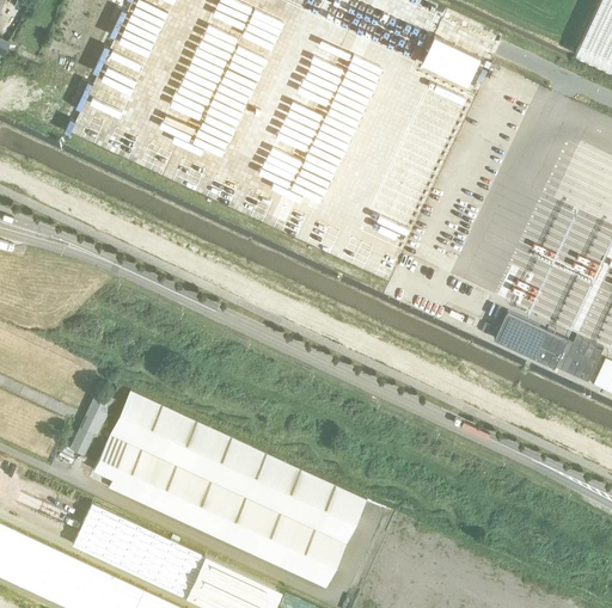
[(611,0),(601,0),(576,57),(611,73),(611,0)]
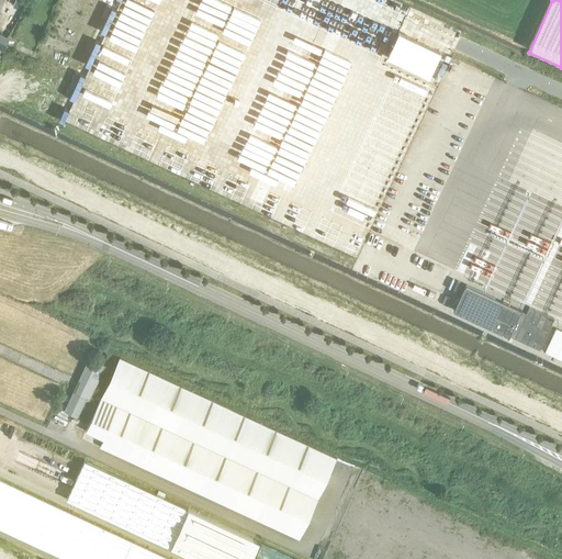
[(0,48),(4,51),(10,38),(0,34),(0,48)]
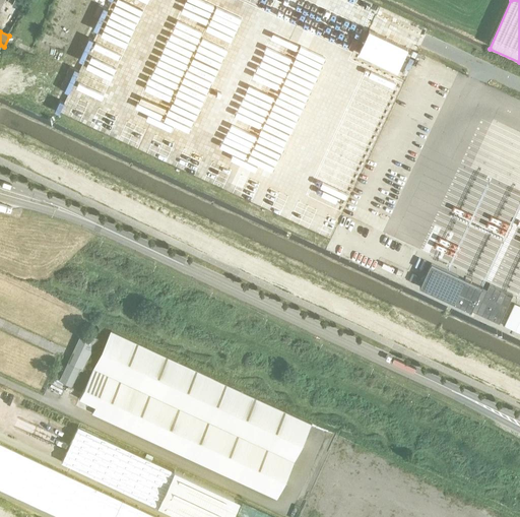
[(369,33),(358,55),(397,73),(408,51),(369,33)]
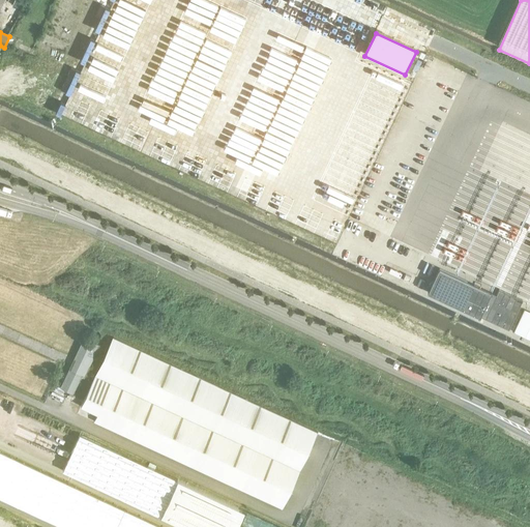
[(323,236),(315,253),(326,258),(334,241),(323,236)]
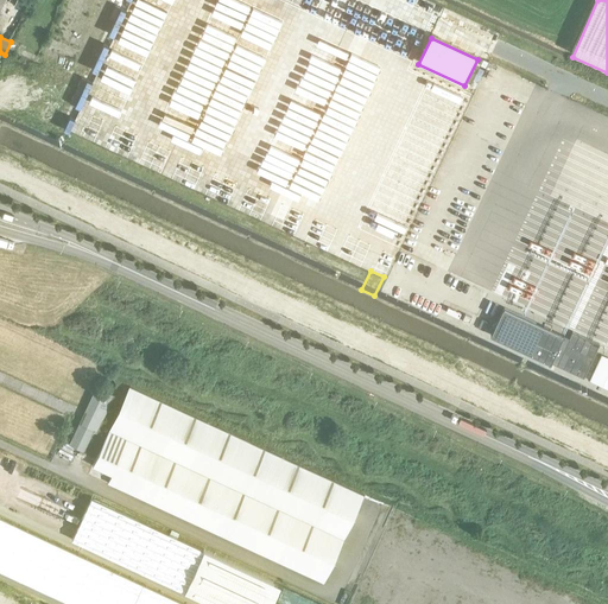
[(504,311),(491,337),(583,381),(599,348),(572,335),(569,342),(504,311)]
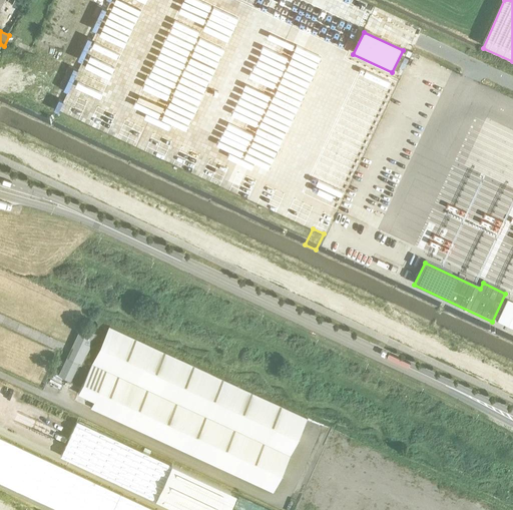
[(512,329),(512,303),(508,301),(498,323),(512,329)]
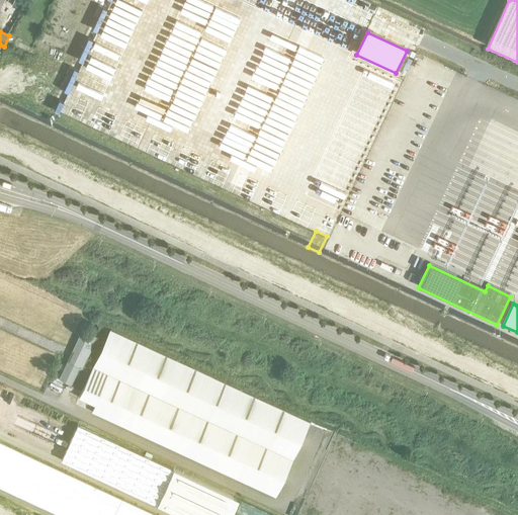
[(110,332),(91,373),(79,399),(95,407),(91,416),(274,502),(310,424),(110,332)]
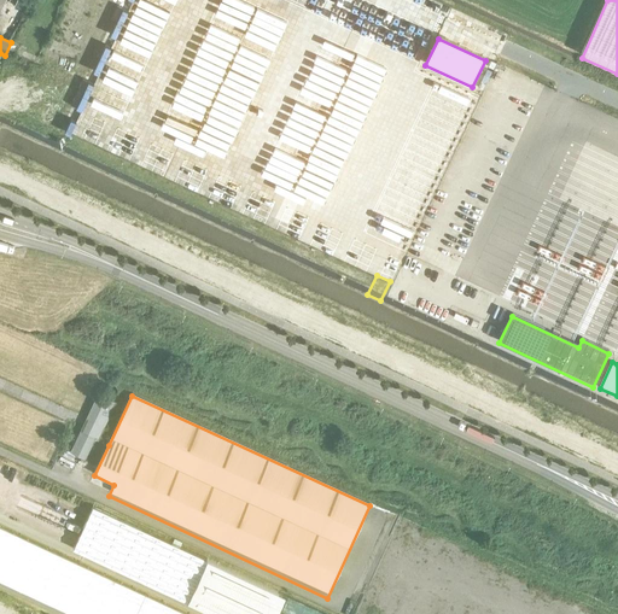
[(85,461),(86,460),(94,440),(98,443),(115,405),(98,397),(71,455),(85,461)]
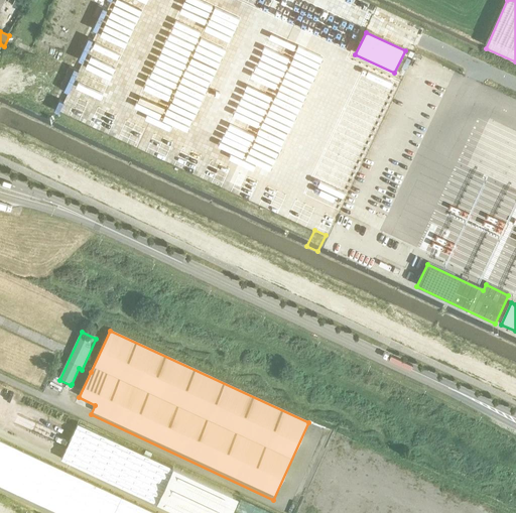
[(79,424),(61,460),(157,504),(174,512),(232,512),(239,499),(173,469),(79,424)]
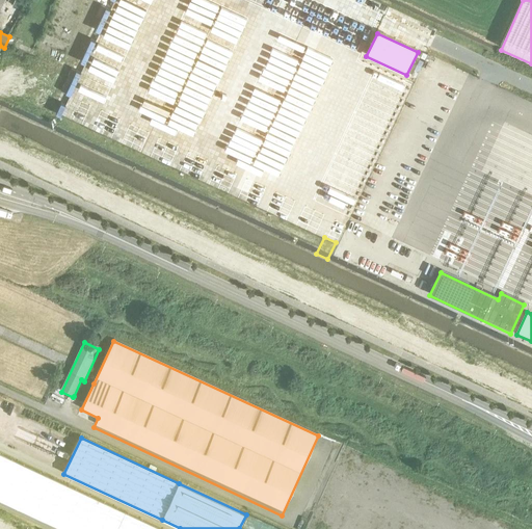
[(156,528),(0,456),(0,500),(60,528),(156,528)]
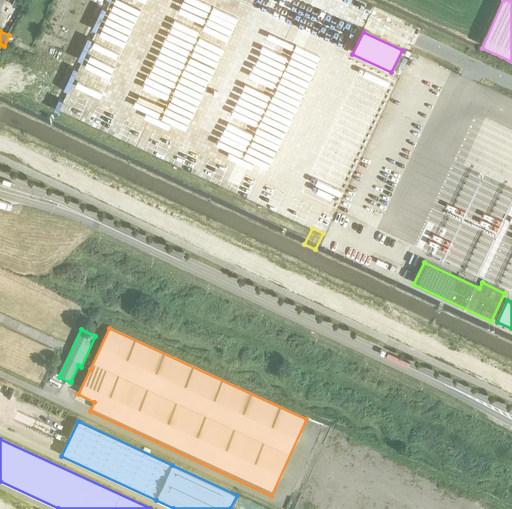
[(33,508),(0,492),(0,508),(33,508)]
